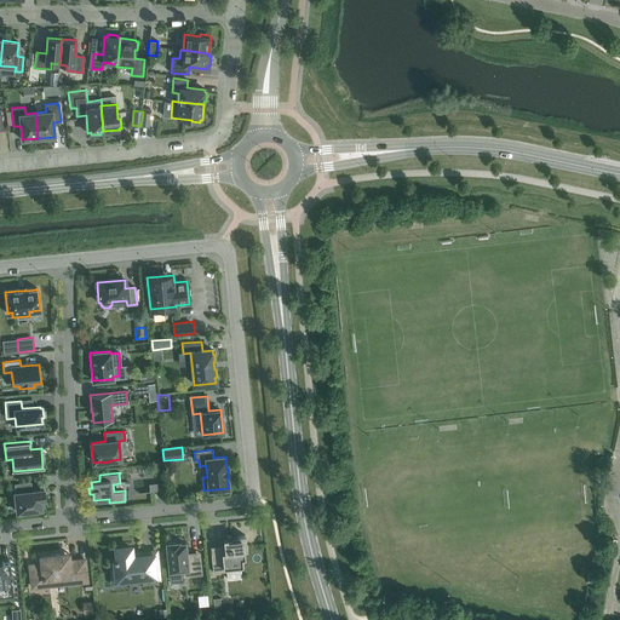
[(15,484),(16,493),(15,493),(17,512),(44,509),(42,500),(45,499),(44,489),(32,491),(30,482),(15,484)]
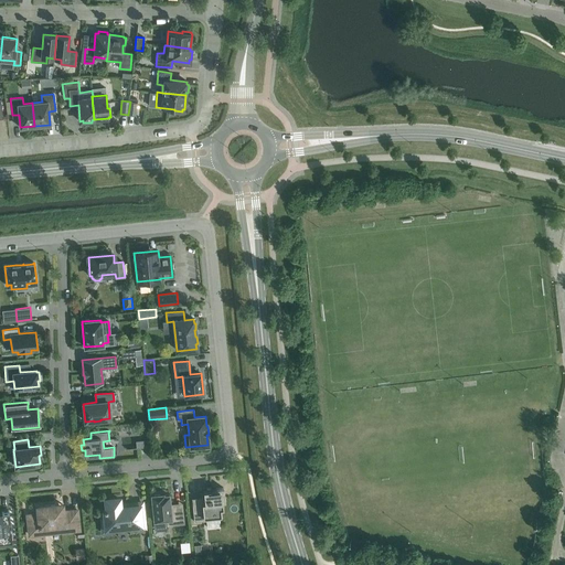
[(225,509),(223,488),(211,489),(212,491),(206,491),(206,490),(203,490),(203,498),(198,498),(199,503),(192,504),(194,522),(204,521),(204,518),(221,516),(220,509),(225,509)]
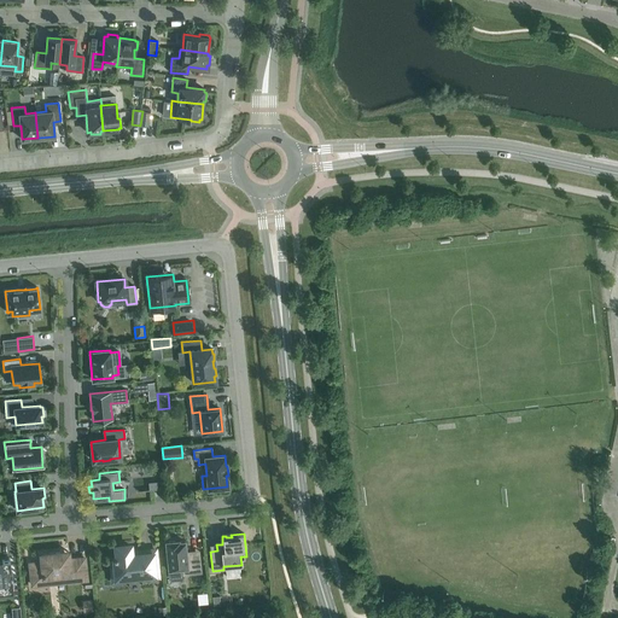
[(179,543),(178,541),(165,542),(168,569),(180,569),(180,576),(202,573),(200,557),(186,558),(185,542),(179,543)]
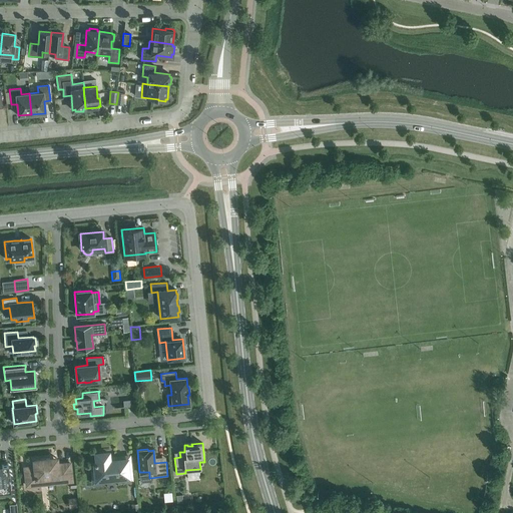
[(131,479),(128,457),(117,458),(117,460),(108,461),(107,453),(96,454),(97,462),(94,463),(95,471),(92,472),(93,483),(106,481),(106,479),(116,478),(116,480),(131,479)]
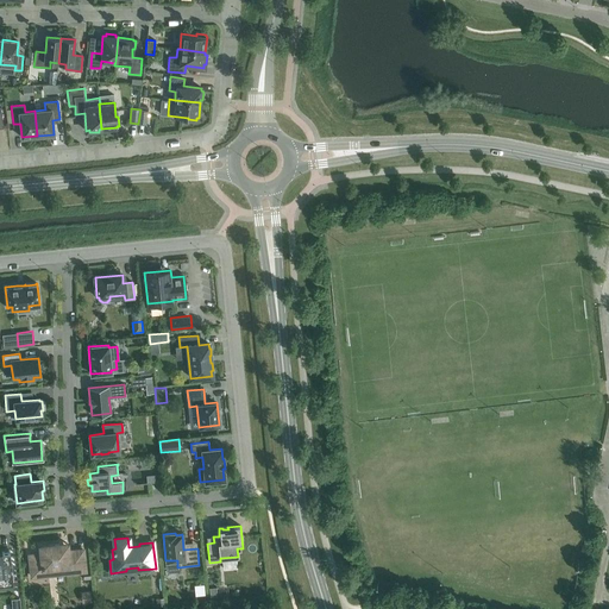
[(39,546),(41,554),(30,556),(31,577),(85,571),(83,550),(68,551),(67,544),(39,546)]
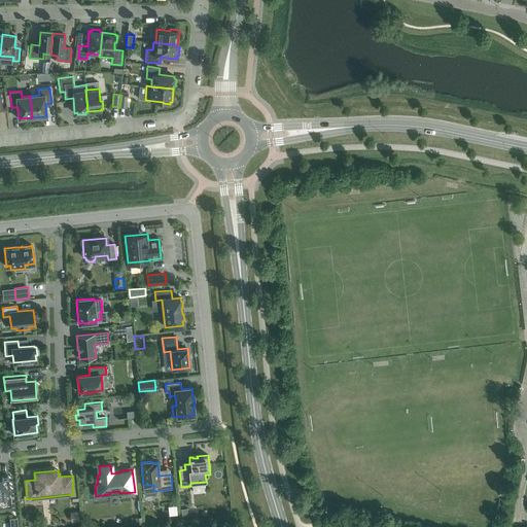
[(10,488),(8,477),(2,478),(2,477),(0,476),(0,506),(11,505),(10,493),(9,493),(9,488),(10,488)]
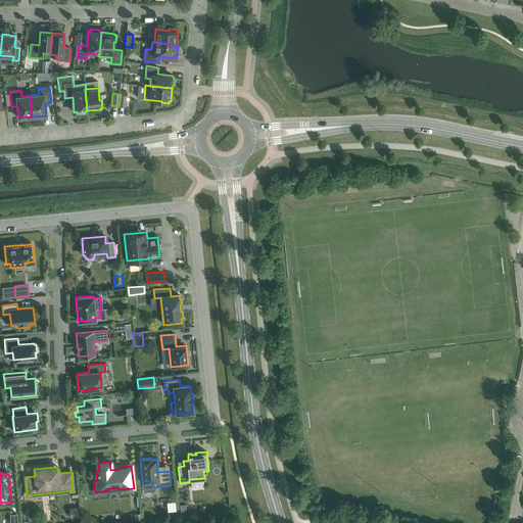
[(78,507),(69,508),(70,518),(79,517),(78,507)]
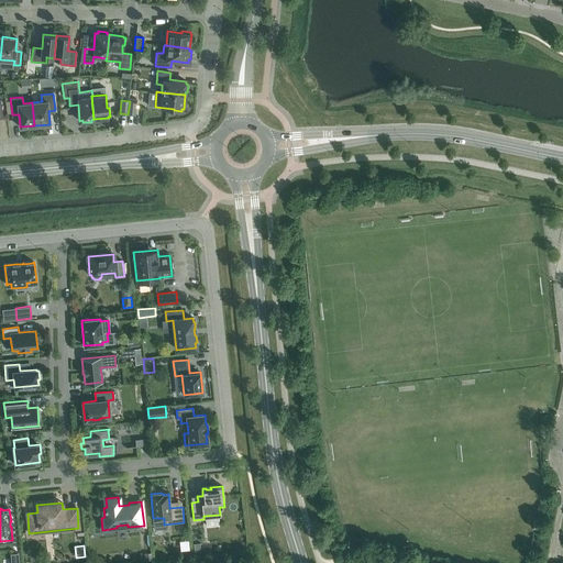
[(11,553),(11,562),(20,562),(19,553),(11,553)]
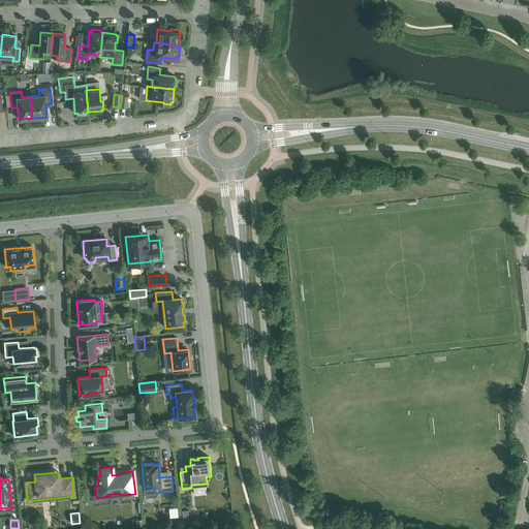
All buildings are outlined.
